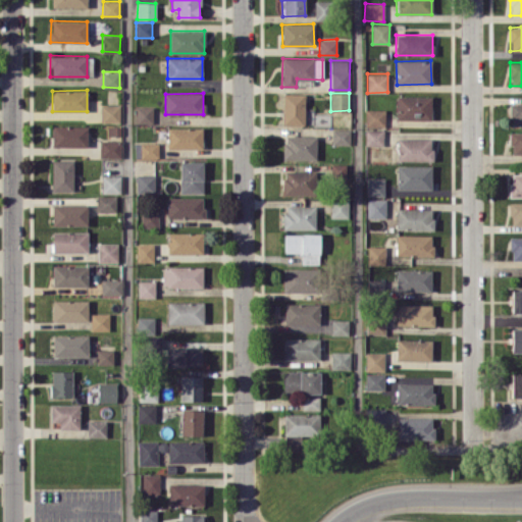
[(304,125),(304,94),(282,94),(282,124),(304,125)]
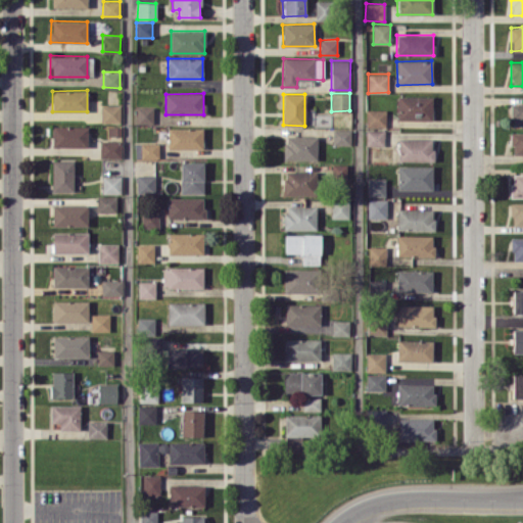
[(397,120),(432,121),(432,96),(397,95),(397,120)]
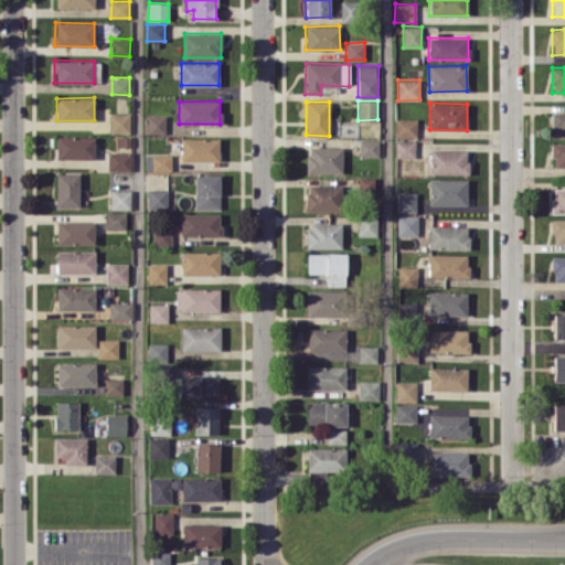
[(564,112),(553,112),(553,136),(564,136),(564,112)]
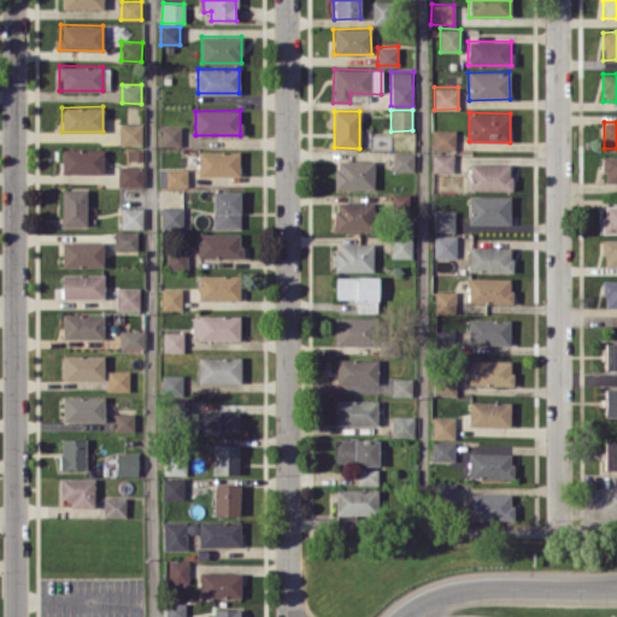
[(119,124),(119,145),(142,145),(141,123),(119,124)]
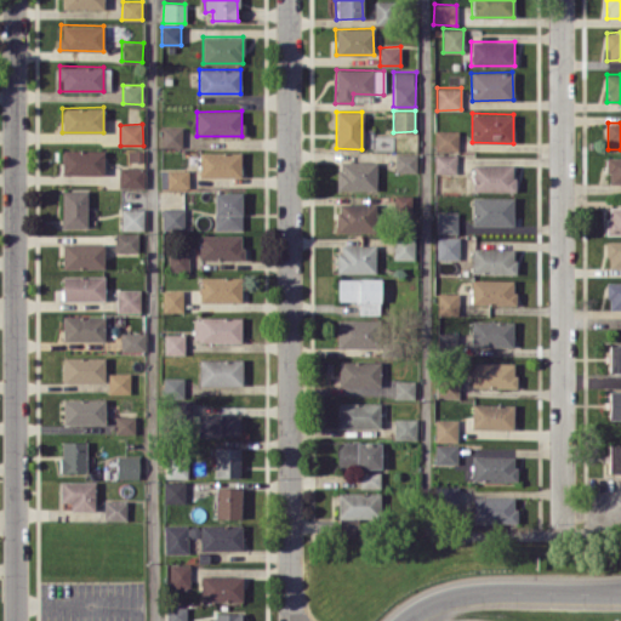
[(163,147),(181,147),(182,127),(163,127),(163,147)]
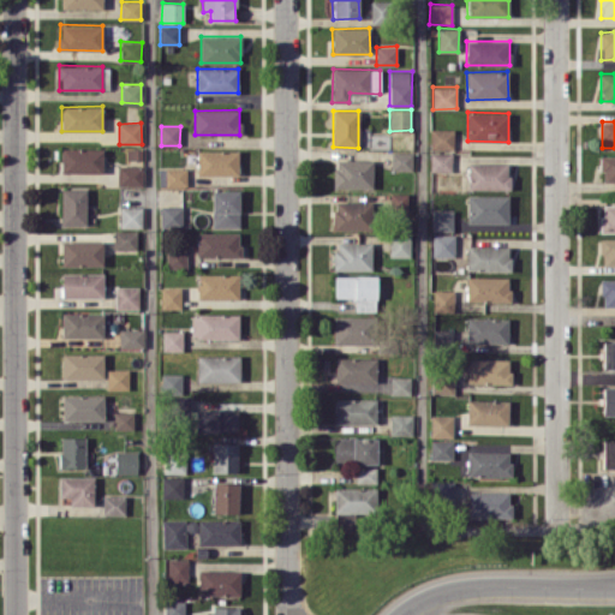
[(453,129),(430,129),(430,148),(453,149),(453,129)]
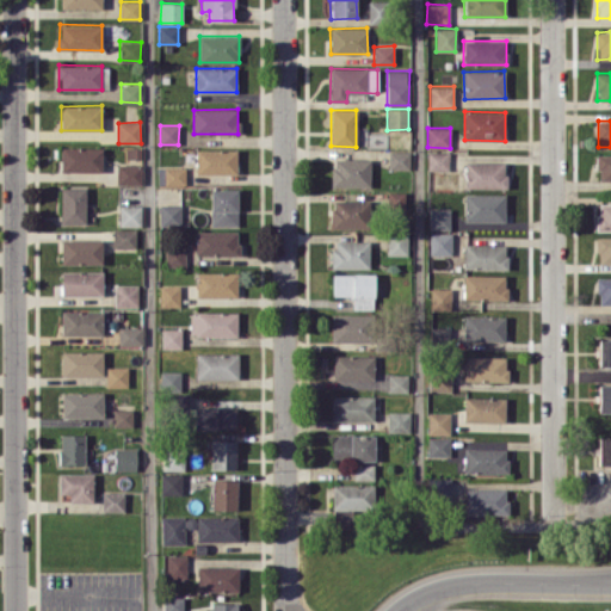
[(102,172),(102,148),(61,147),(61,171),(102,172)]
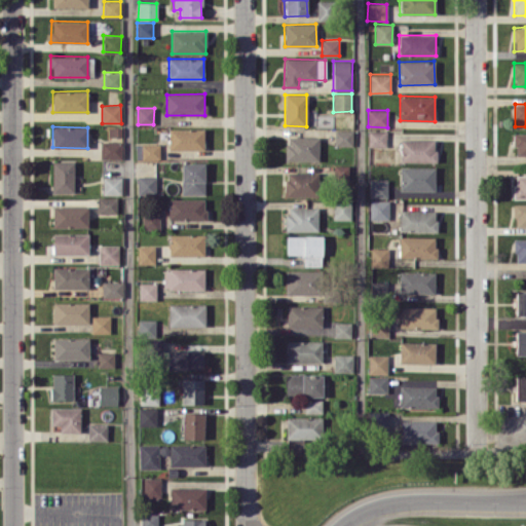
[(120,126),(108,127),(109,140),(121,140),(120,126)]
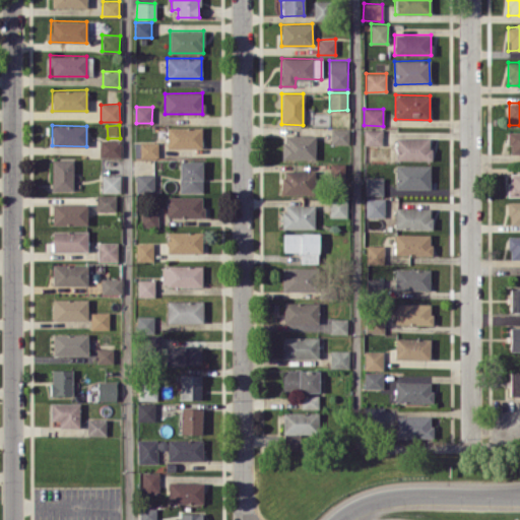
[(201,127),(167,127),(167,148),(201,147),(201,127)]
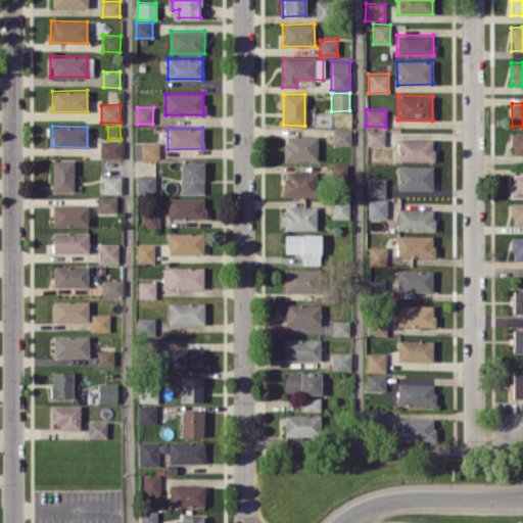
[(332,144),(350,144),(350,129),(332,129),(332,144)]
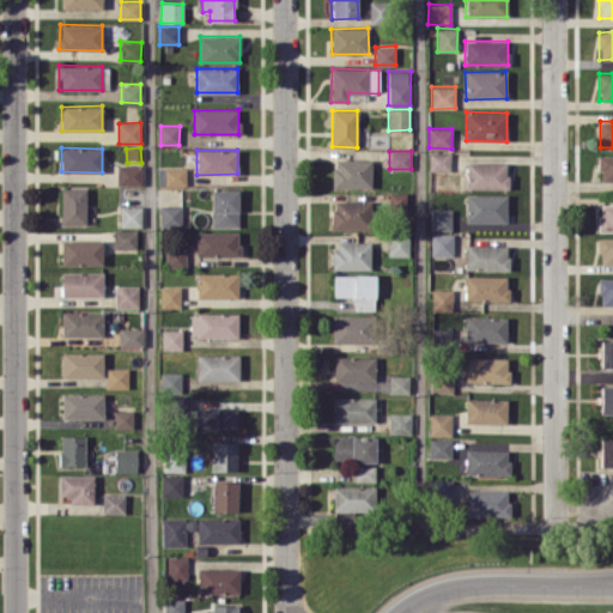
[(450,170),(449,152),(429,152),(429,170),(450,170)]
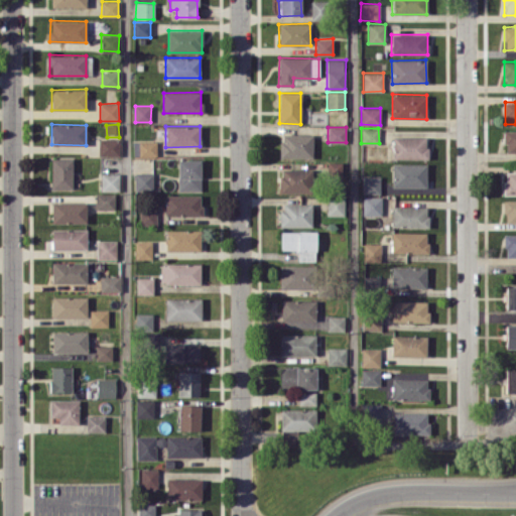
[(506,152),(515,151),(515,130),(503,130),(503,144),(506,144),(506,152)]
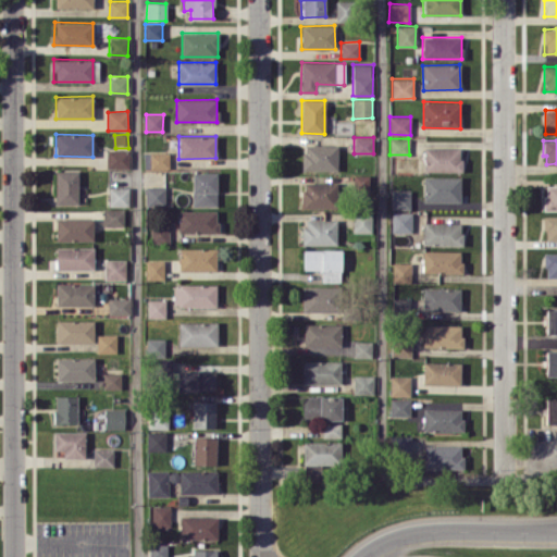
[(302,170),(336,170),(337,145),(302,144),(302,170)]
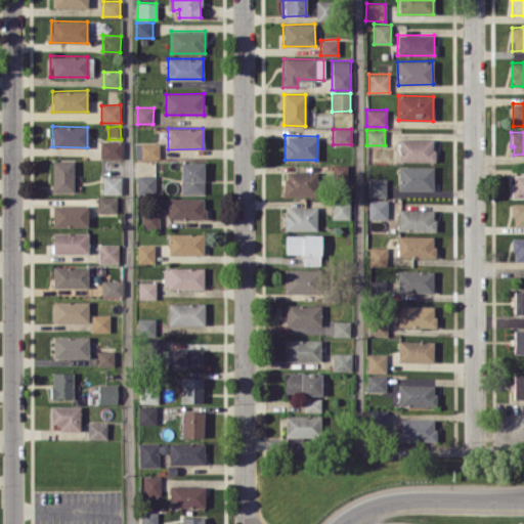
[(433,138),(398,139),(398,162),(433,161),(433,138)]
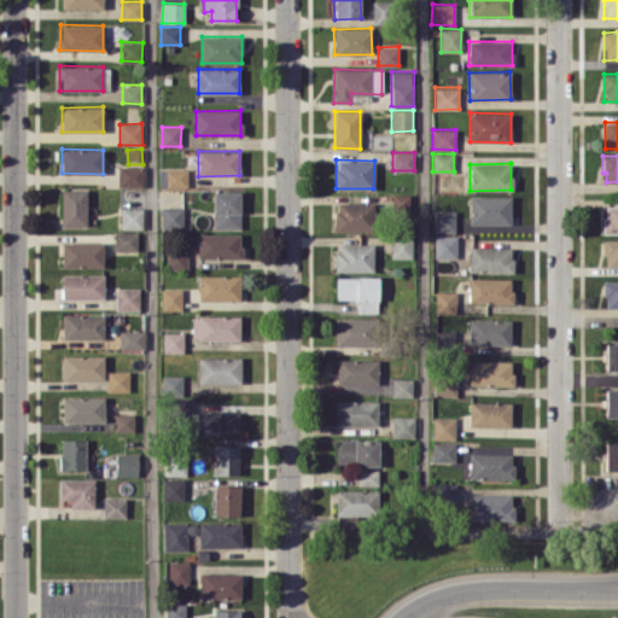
[(143,186),(144,167),(118,165),(117,186),(143,186)]
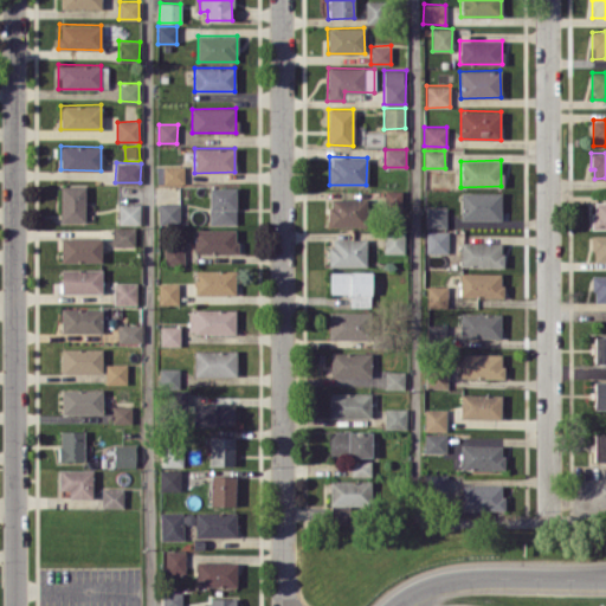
[(184,182),(184,165),(156,166),(156,184),(184,182)]
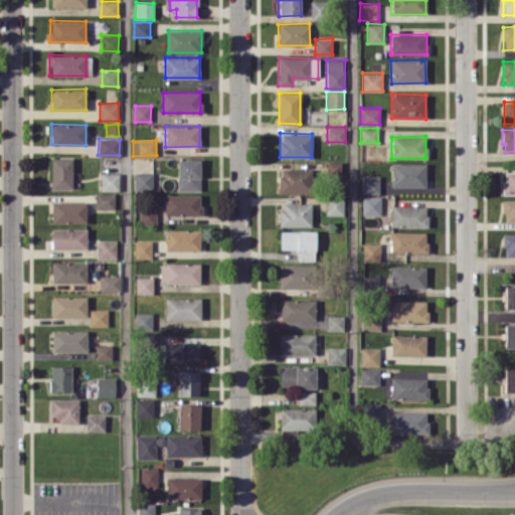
[(51,188),(72,188),(72,158),(51,158),(51,188)]
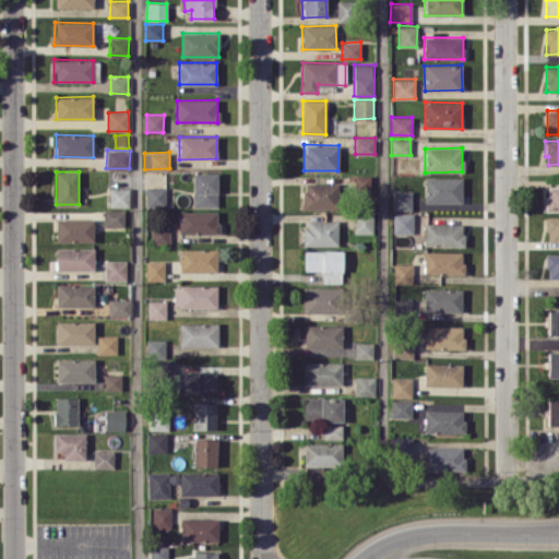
[(193,206),(217,206),(216,173),(192,173),(193,206)]
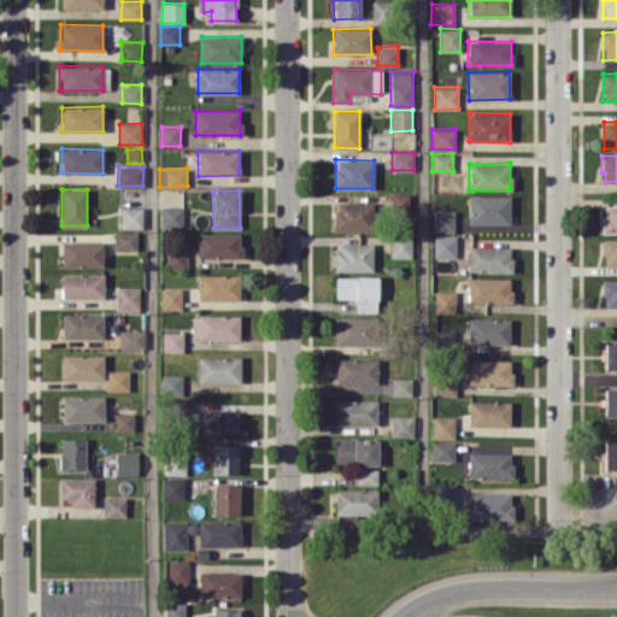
[(409,194),(392,193),(391,212),(409,212),(409,194)]
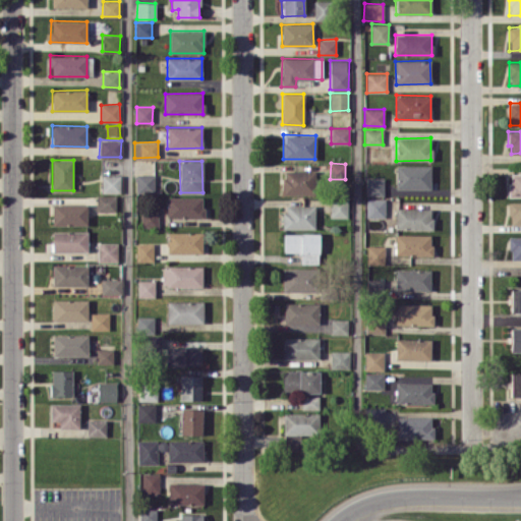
[(396,188),(430,189),(431,165),(396,165),(396,188)]
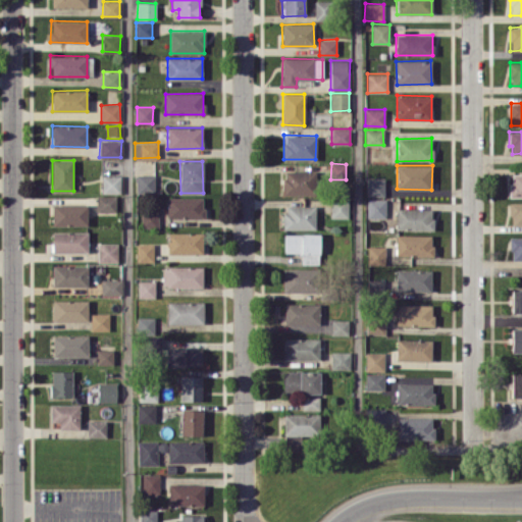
[(283,195),(313,194),(312,170),(283,170),(283,195)]
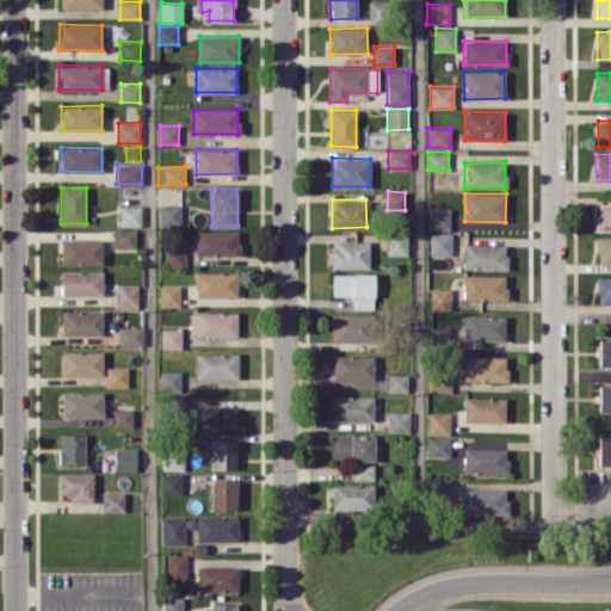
[(610,229),(610,203),(597,203),(597,230),(610,229)]
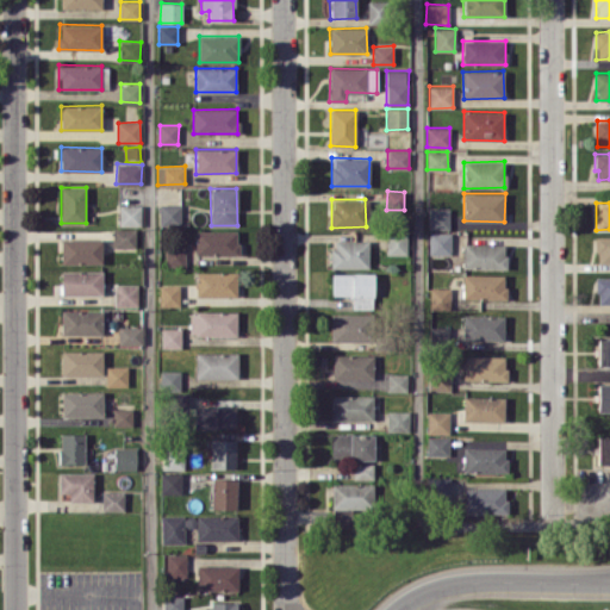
[(180,225),(181,204),(160,204),(159,225),(180,225)]
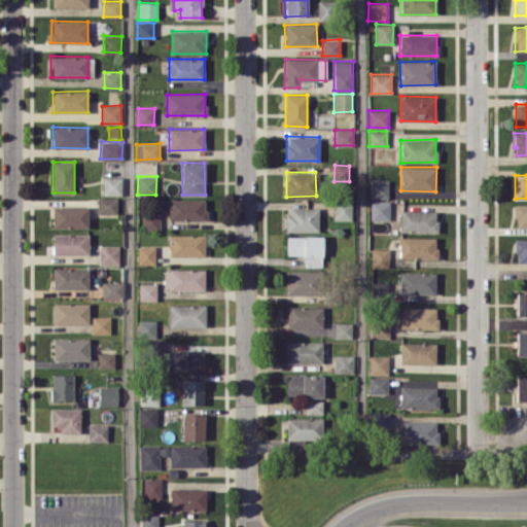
[(103,195),(121,195),(121,177),(103,177),(103,195)]
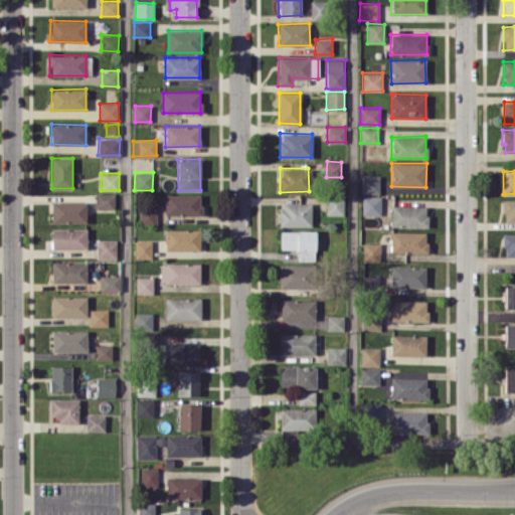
[(361,194),(379,193),(379,175),(361,175),(361,194)]
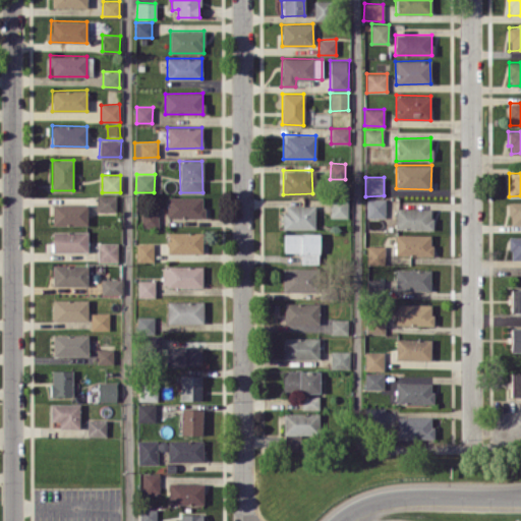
[(116,212),(116,194),(97,194),(97,212),(116,212)]
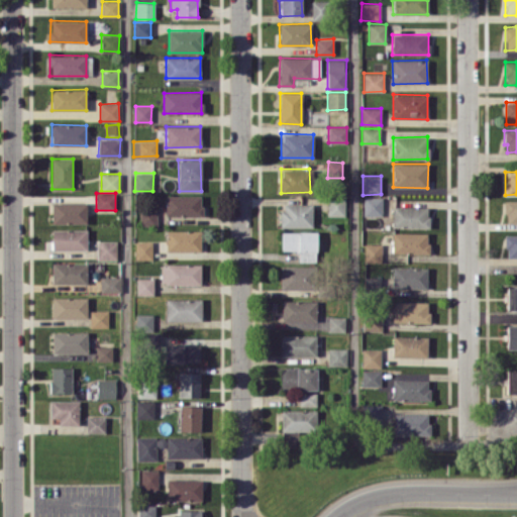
[(166,216),(201,216),(201,195),(166,195),(166,216)]
